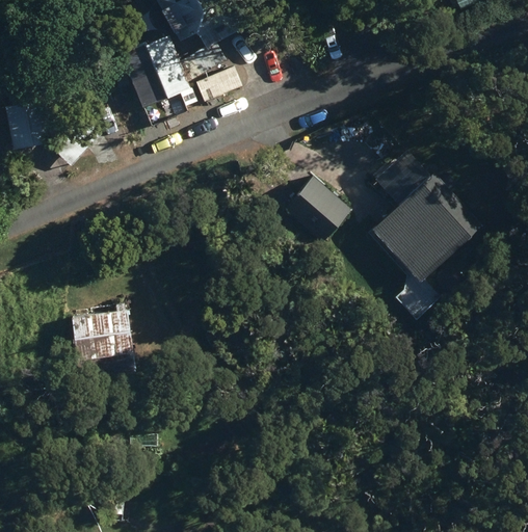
[(218,43),(231,36),(220,16),(228,12),(220,0),(152,0),(175,45),(198,32),(205,48),(190,55),(201,74),(228,60),(218,43)]
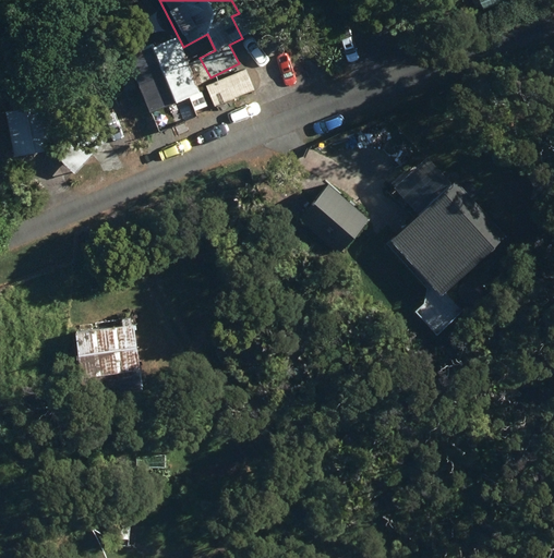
[(510,0),(480,0),(485,12),(512,1),(510,0)]
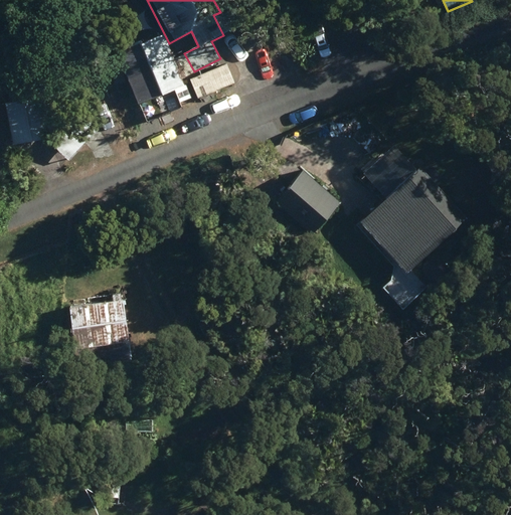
[(140,40),(116,51),(139,105),(184,84),(163,35),(142,44),(140,40)]
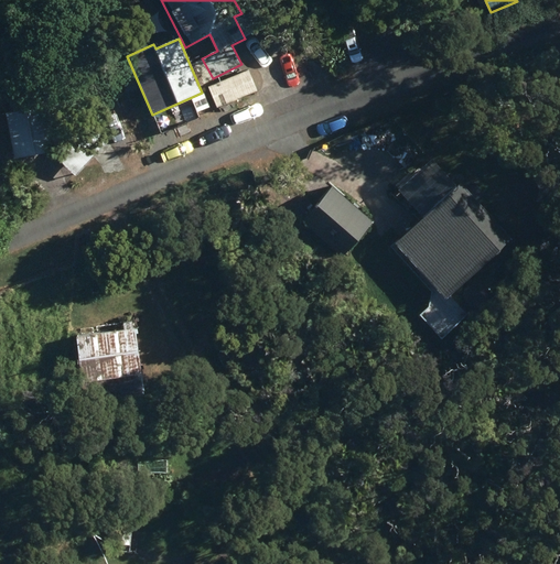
[(46,116),(8,125),(14,160),(54,151),(46,116)]
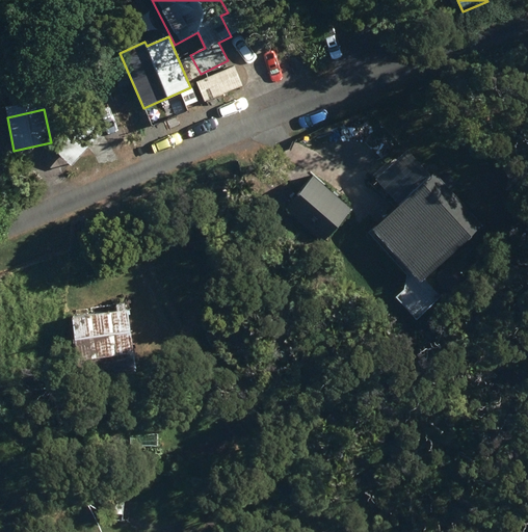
[(67,135),(53,150),(71,165),(84,151),(67,135)]
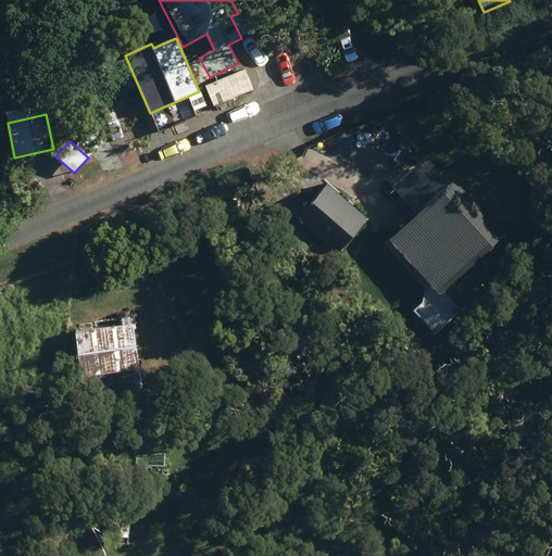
[(454,182),(390,241),(439,294),(503,236),(454,182)]
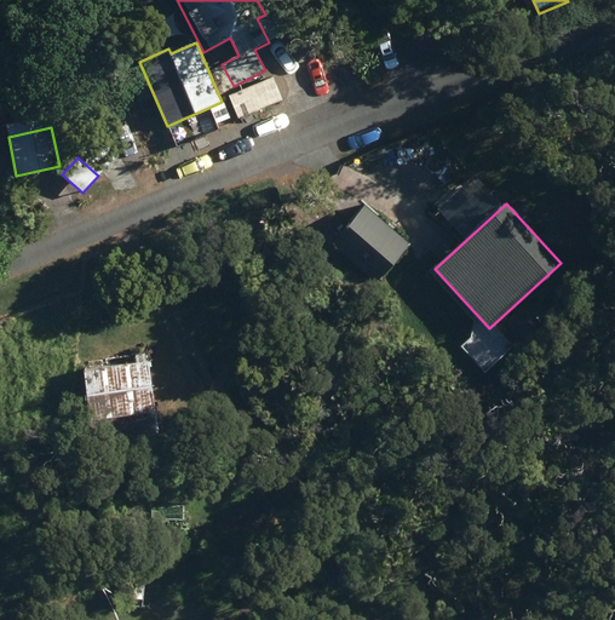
[(356,267),(350,274),(358,280),(365,273),(377,283),(411,244),(366,206),(332,246),(356,267)]
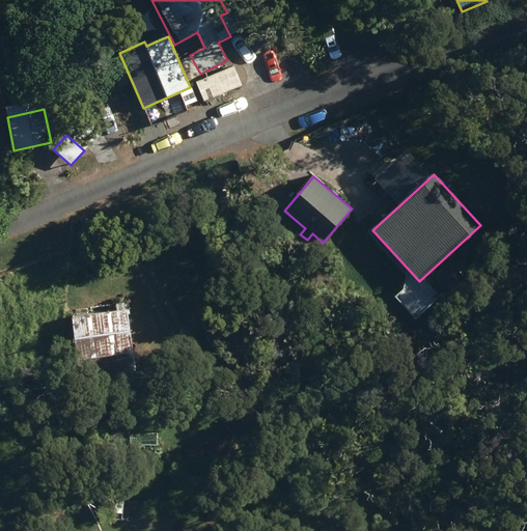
[(79,310),(80,315),(71,316),(77,361),(84,360),(87,379),(135,371),(126,304),(79,310)]
